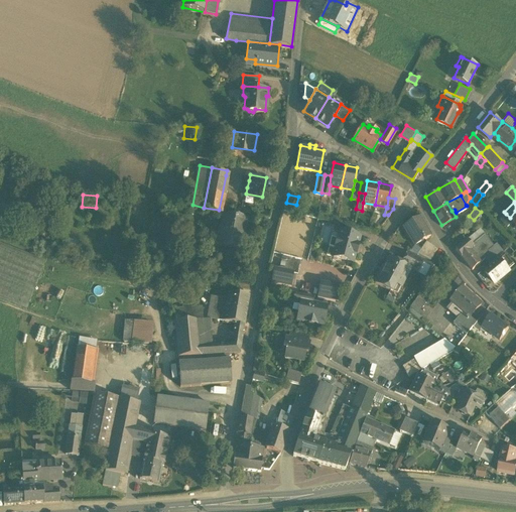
[(218,242),(242,247),(248,215),(223,211),(220,230),(218,242)]
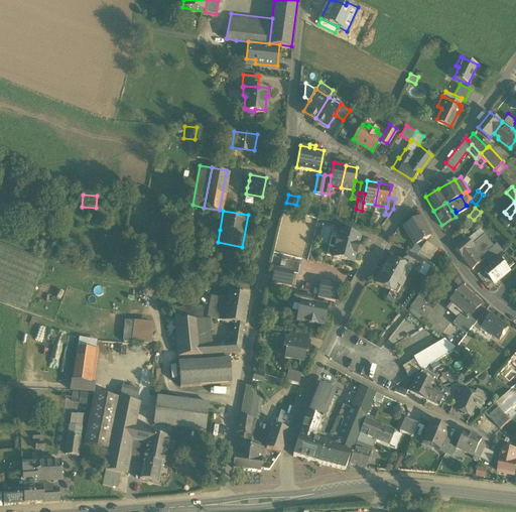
[(510,218),(506,214),(500,219),(507,226),(513,220),(510,218)]
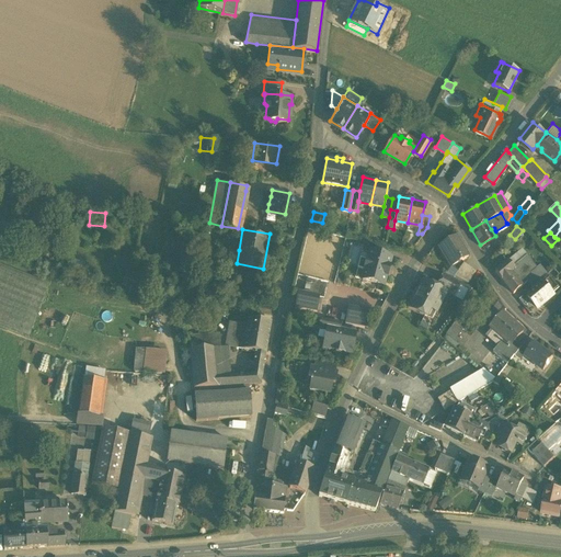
[(450,262),(451,263),(460,259),(467,254),(455,235),(439,243),(450,262)]
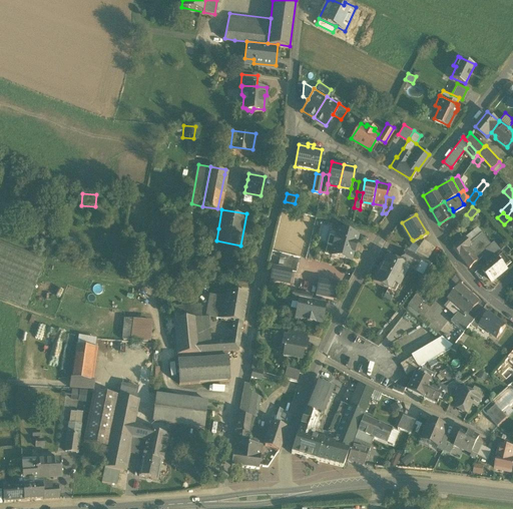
[(346,230),(357,233),(359,226),(348,223),(346,230)]
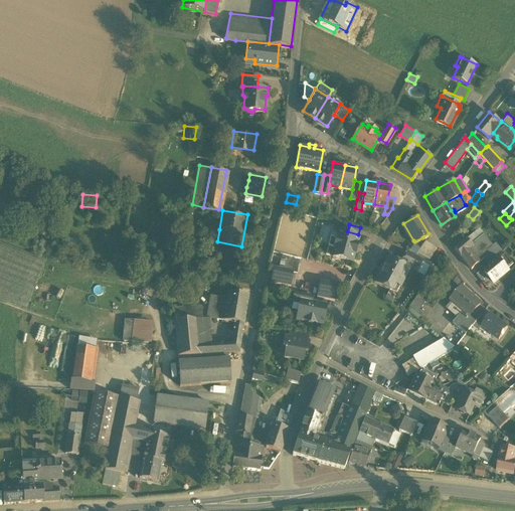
[(466,236),(471,242),(483,231),(479,226),(466,236)]
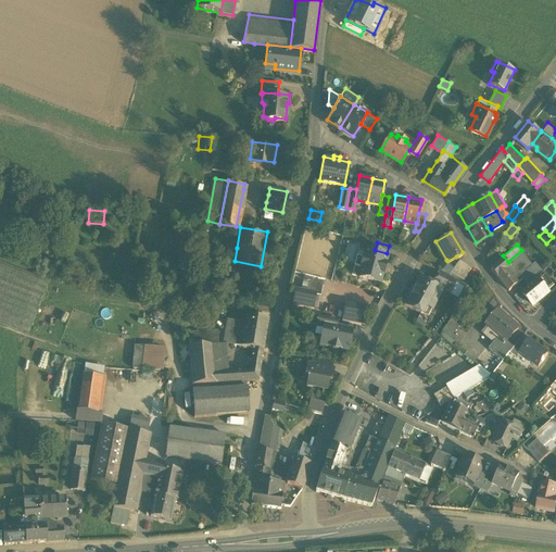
[(226,260),(235,261),(237,248),(228,246),(226,260)]
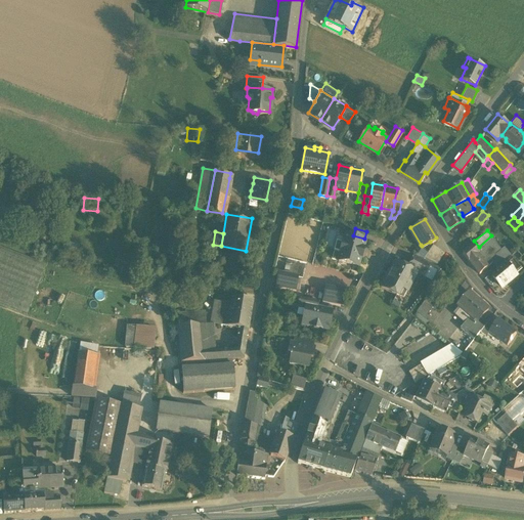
[(362,246),(364,239),(353,235),(345,233),(343,241),(342,241),(339,251),(340,251),(338,259),(358,264),(360,256),(361,257),(363,247),(362,246)]
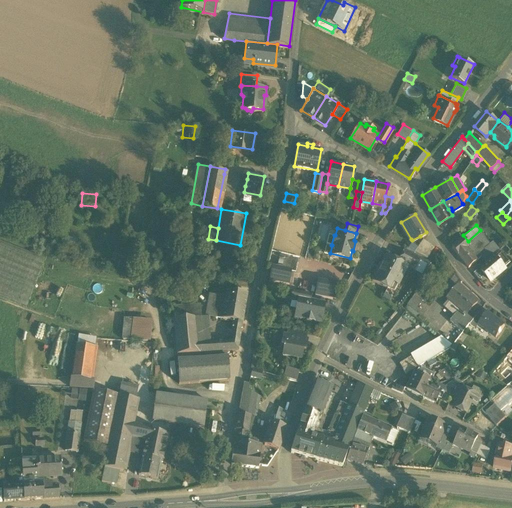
[(490,242),(480,230),(468,241),(470,242),(466,245),(477,258),(481,254),(485,260),(500,248),(493,240),(490,242)]
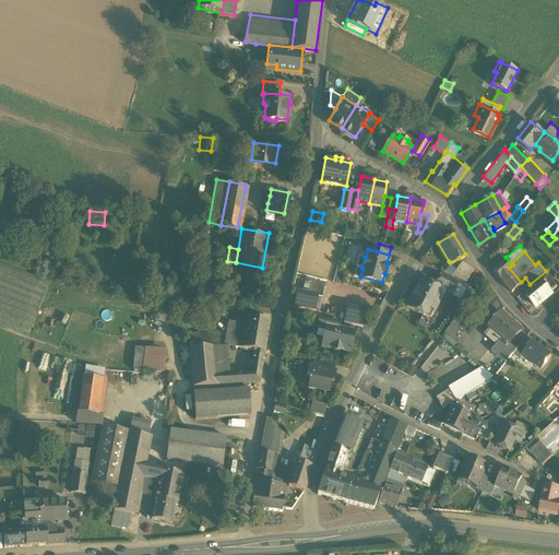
[(511,290),(521,282),(509,268),(513,264),(511,263),(506,257),(492,268),(511,290)]
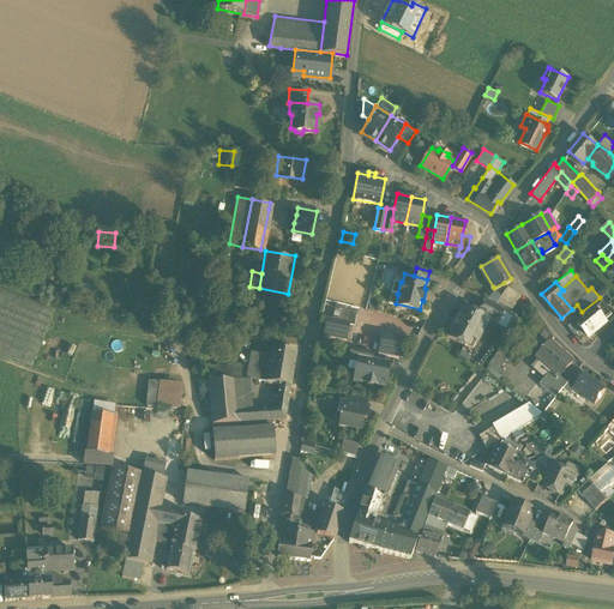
[(497,300),(511,307),(521,295),(504,283),(494,288),(493,287),(492,288),(493,289),(499,295),(497,300)]
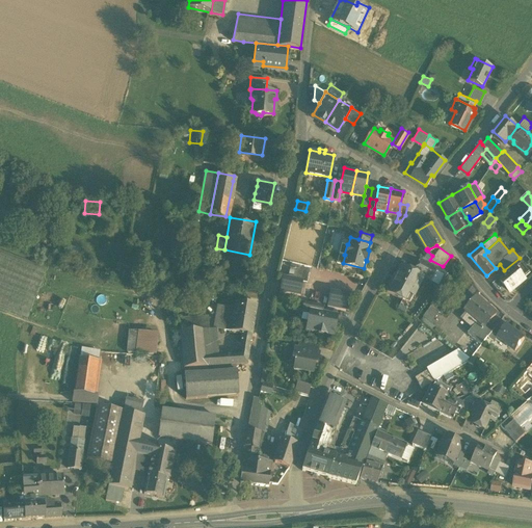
[(432,256),(427,251),(422,258),(429,262),(430,260),(432,256)]
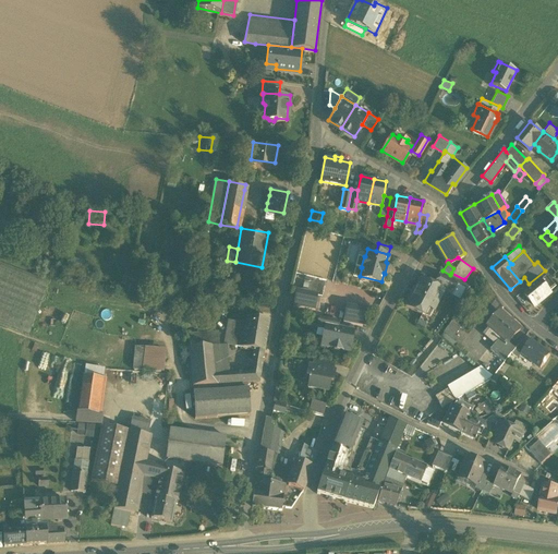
[(435,281),(452,291),(458,279),(450,275),(443,271),(440,269),(435,281)]
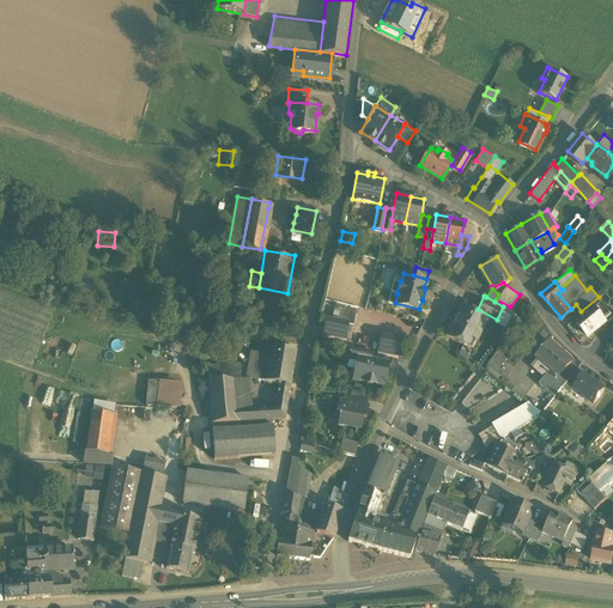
[(581,311),(583,314),(593,306),(604,318),(611,311),(599,297),(581,311)]
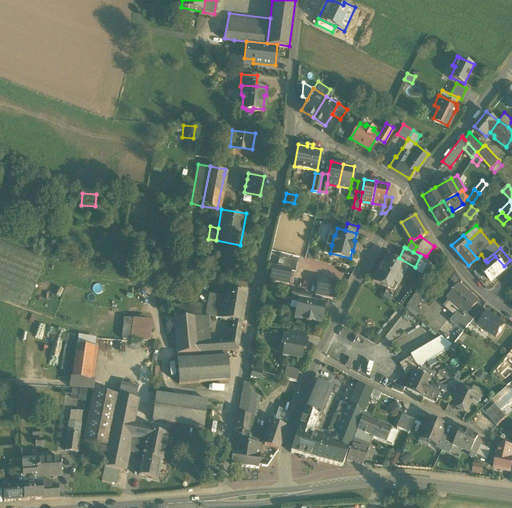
[(371,278),(387,286),(391,279),(398,282),(407,265),(386,254),(379,268),(377,267),(371,278)]
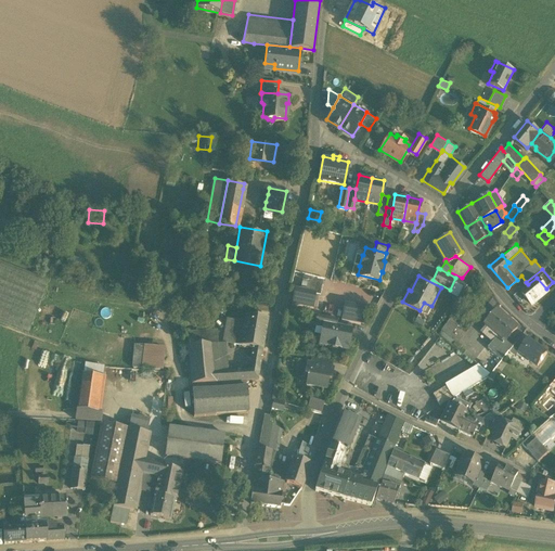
[(455,278),(450,290),(449,291),(456,295),(466,283),(455,278)]
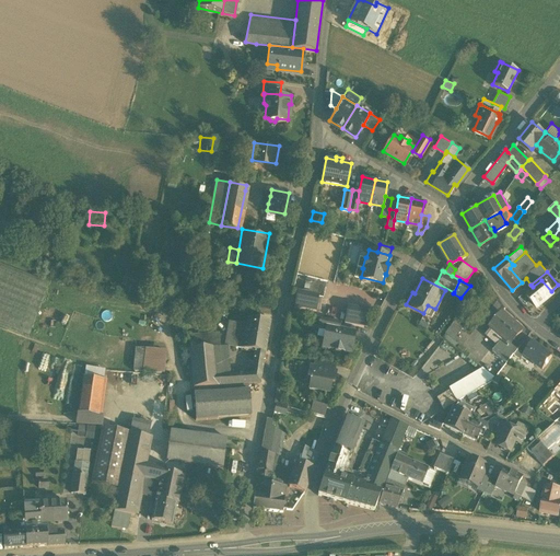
[(552,292),(551,291),(541,280),(533,287),(526,292),(537,305),(552,292)]
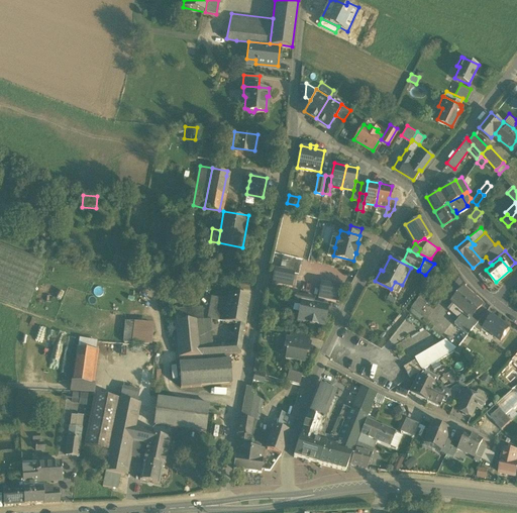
[(275,267),(272,281),(291,285),(294,271),(275,267)]
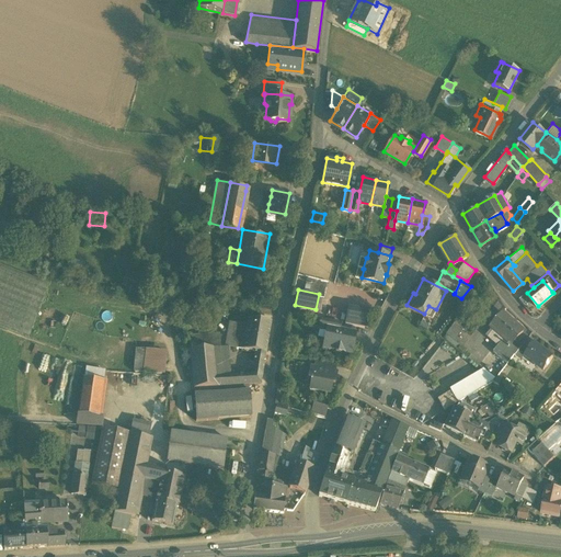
[(348,305),(345,321),(364,325),(367,308),(348,305)]
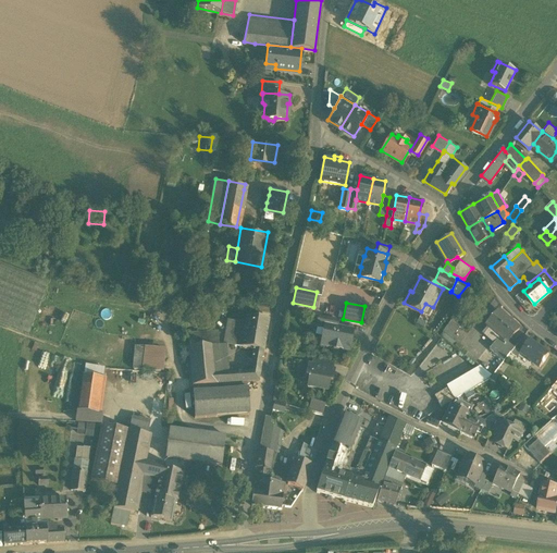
[(499,334),(507,341),(507,340),(518,327),(498,309),(486,322),(489,324),(483,330),(494,340),(499,334)]
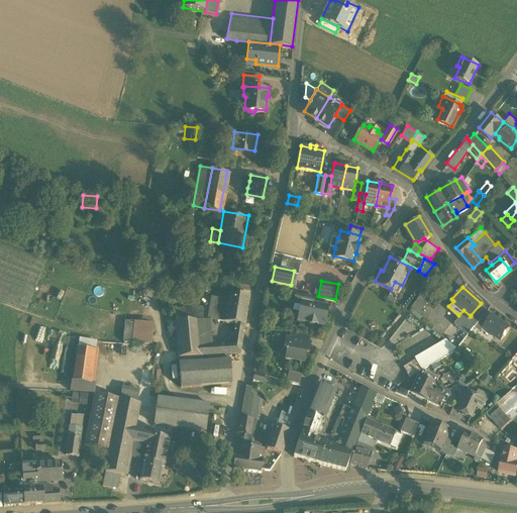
[(228,291),(227,299),(225,308),(246,311),(249,294),(228,291)]
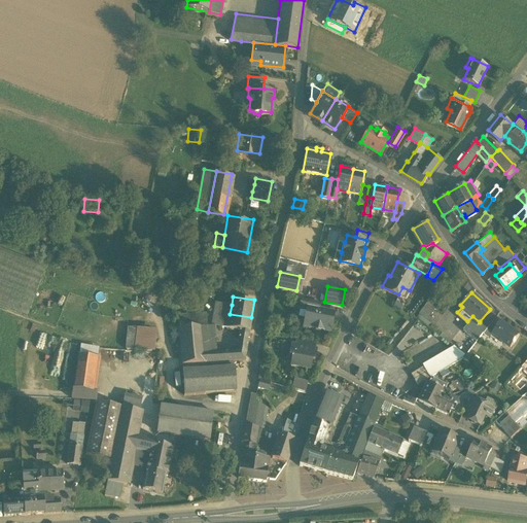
[(308,305),(318,307),(320,302),(302,298),(301,305),(308,306),(308,305)]
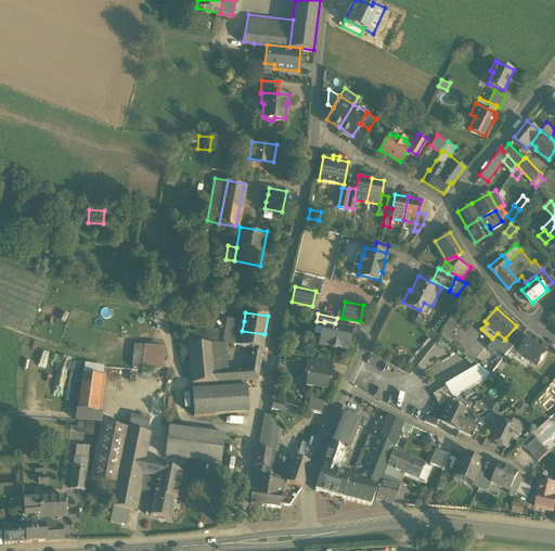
[(262,347),(265,334),(242,331),(244,321),(239,320),(239,318),(227,316),(223,340),(234,342),(241,343),(252,345),(262,347)]
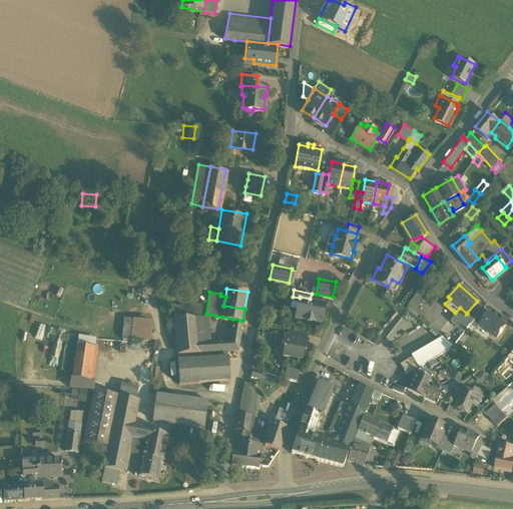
[(416,292),(412,297),(420,303),(424,298),(416,292)]
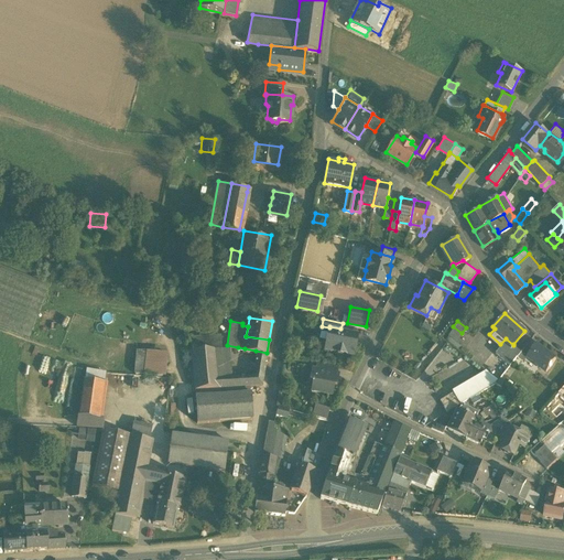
[(344,351),(354,353),(357,332),(340,329),(329,326),(329,327),(328,331),(327,338),(325,347),(336,350),(337,352),(342,353),(344,351)]
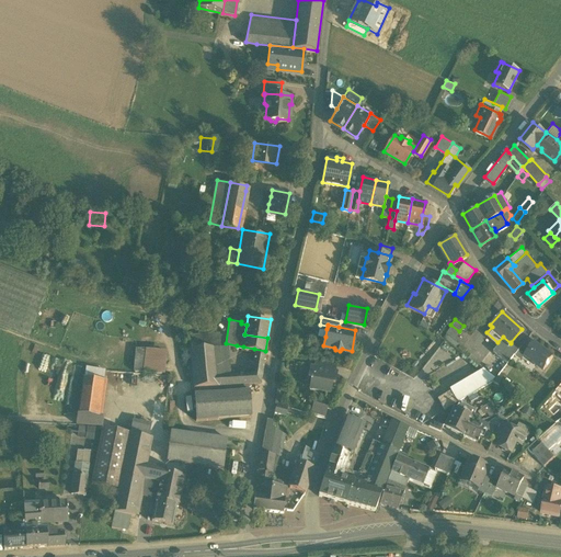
[(455,337),(459,331),(450,325),(445,331),(454,339),(455,337)]
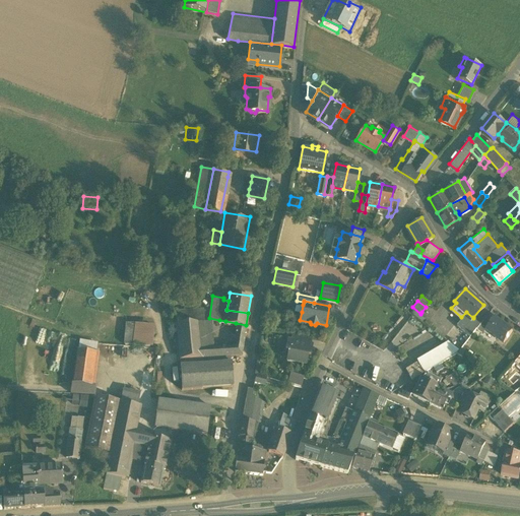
[(203,307),(176,309),(177,322),(199,320),(199,321),(204,321),(203,307)]
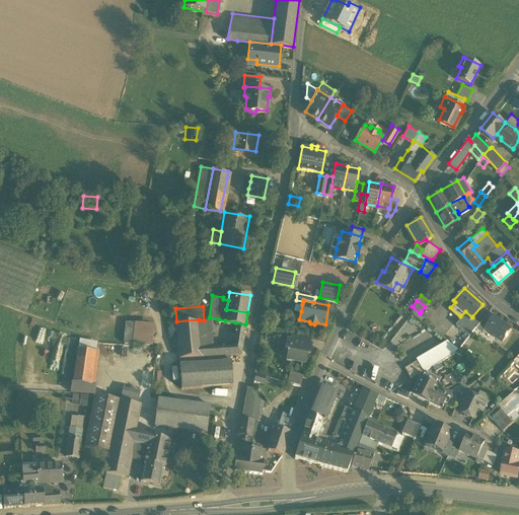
[(420,313),(412,306),(409,310),(423,321),(427,316),(421,311),(420,313)]
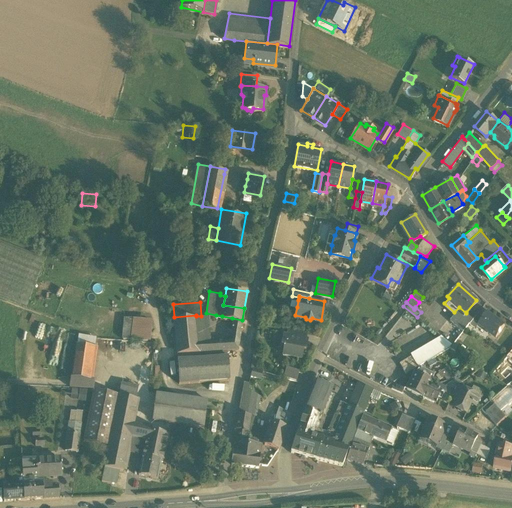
[(476,312),(472,317),(466,312),(466,313),(459,307),(454,312),(449,318),(462,330),(469,321),(475,326),(478,321),(481,316),(476,312)]
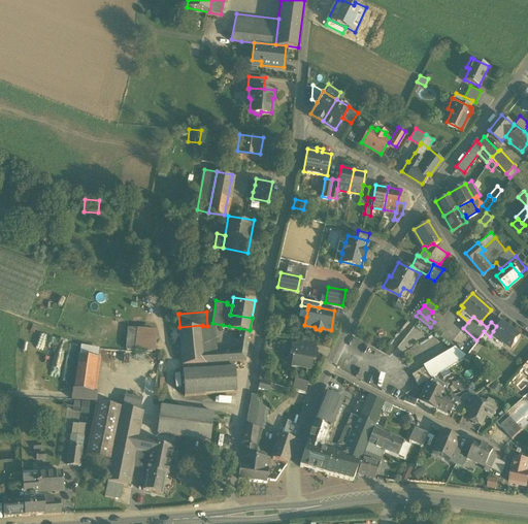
[(493,331),(512,345),(520,333),(501,320),(496,326),(493,331)]
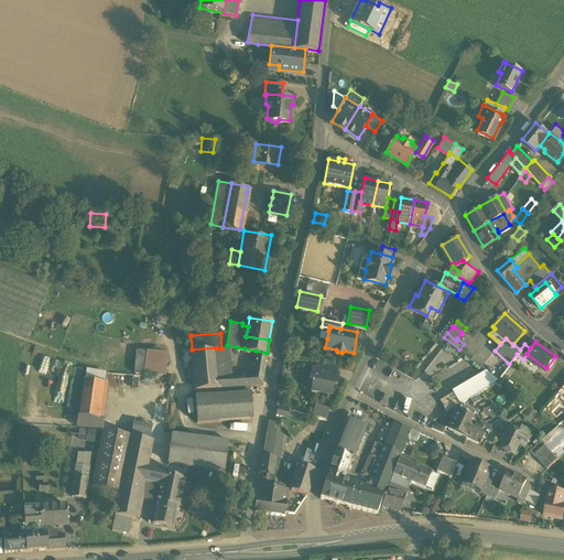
[(133,372),(165,375),(167,351),(136,347),(133,372)]
